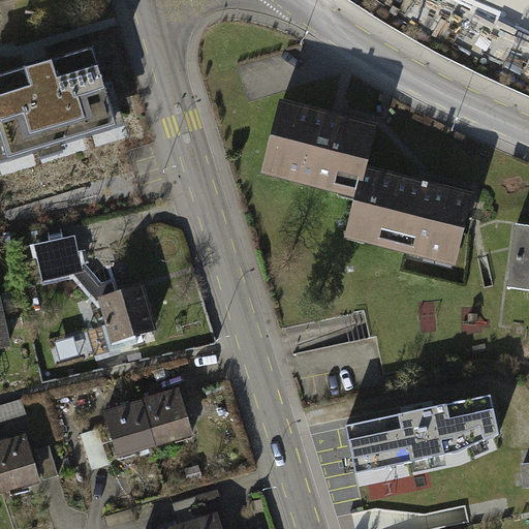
[(94,50),(0,78),(0,135),(1,141),(7,138),(13,160),(39,153),(37,147),(85,132),(87,137),(113,130),(105,109),(112,106),(94,50)]
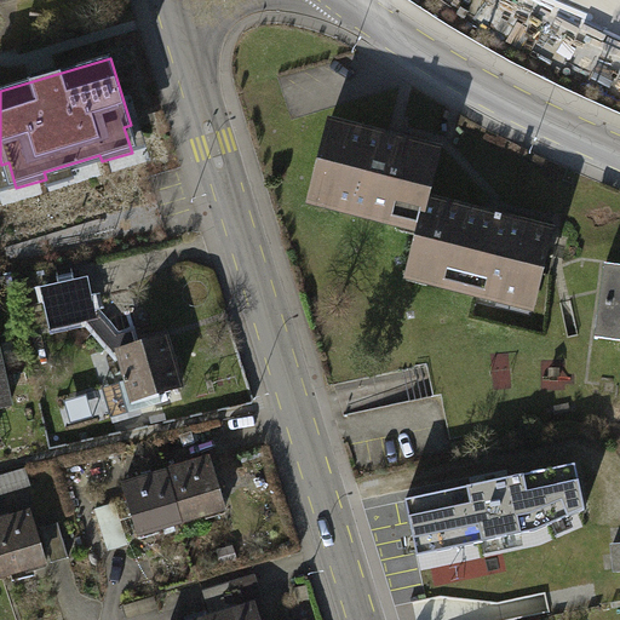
[(440,154),(329,126),(314,190),(349,199),(346,210),(400,223),(401,218),(422,223),(428,202),(440,154)]
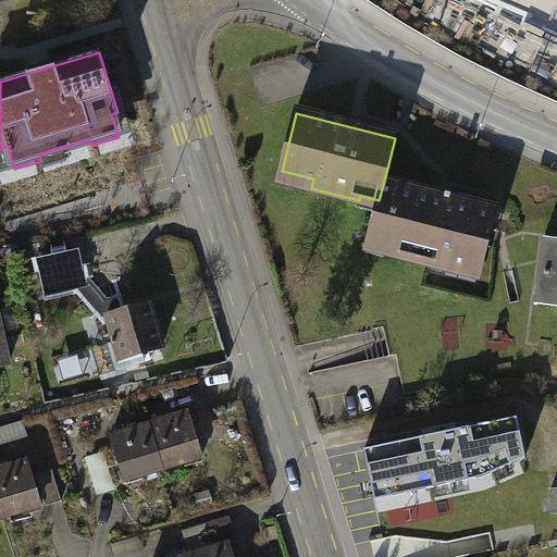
[(445,197),(384,182),(379,200),(369,240),(400,248),(399,256),(447,268),(449,260),(481,269),(496,210),(449,198),(450,195),(446,194),(445,197)]
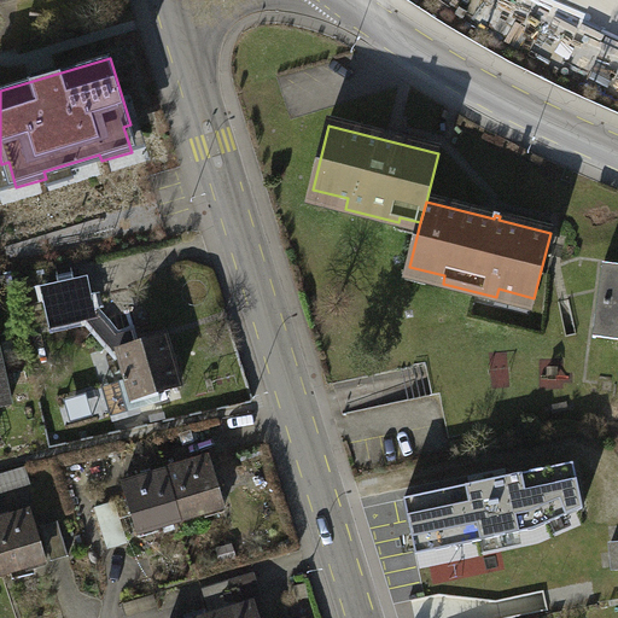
[(617,263),(602,262),(592,340),(617,343),(617,263)]
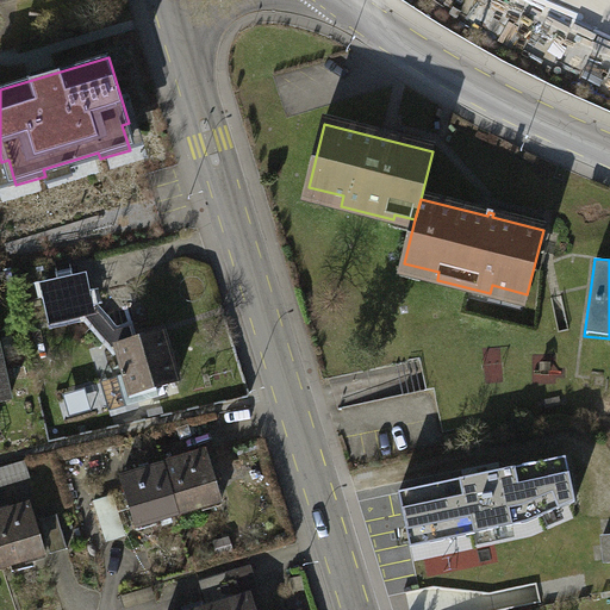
[(87,312),(76,268),(51,274),(54,284),(44,286),(53,321),(87,312)]
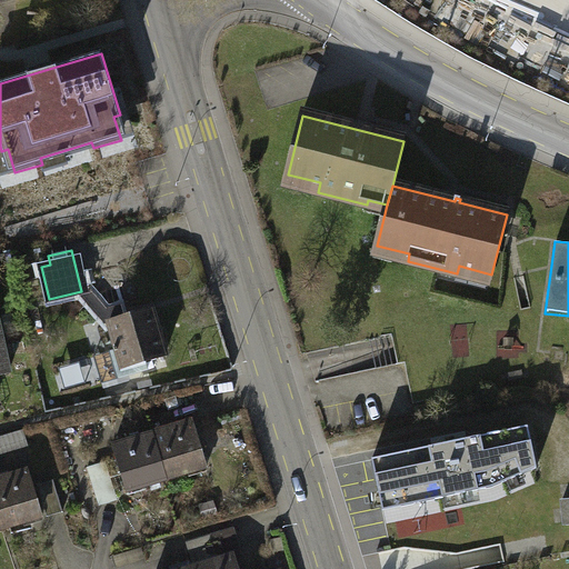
[(153,310),(109,323),(126,377),(149,370),(146,360),(166,355),(153,310)]
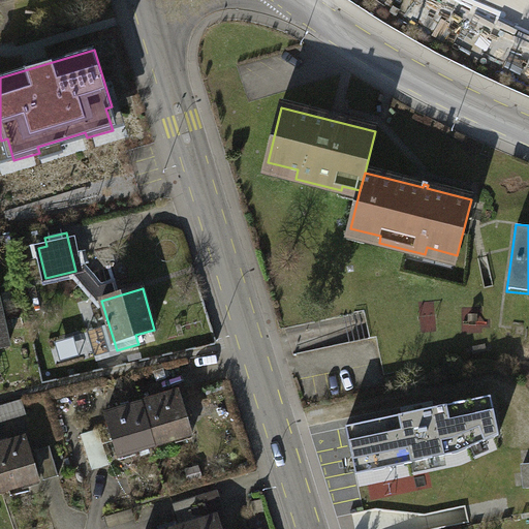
[(0,315),(0,348),(8,347),(2,315),(0,315)]
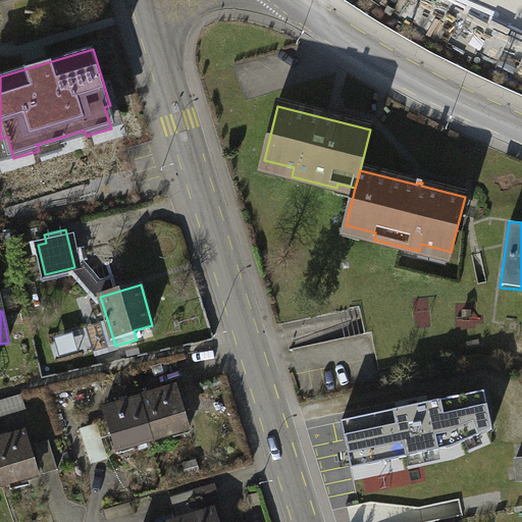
[(177,386),(141,398),(153,437),(172,431),(173,434),(190,430),(177,386)]
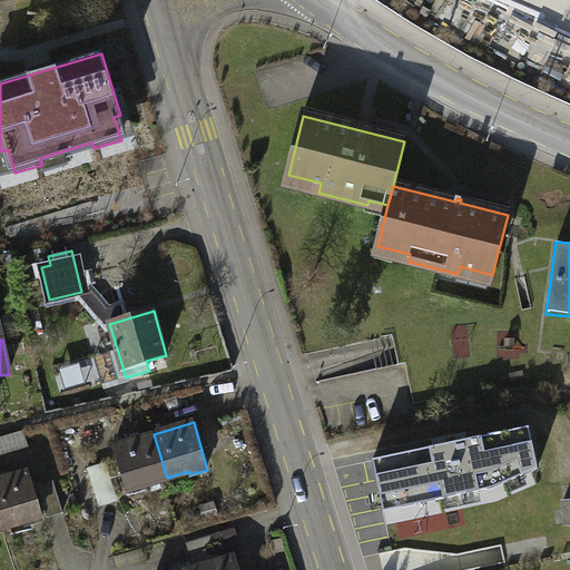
[(530,425),(373,460),(385,512),(492,488),(539,467),(530,425)]
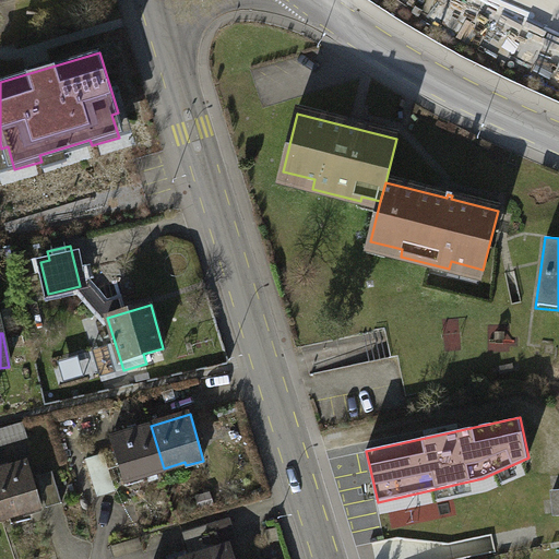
[(151,426),(113,438),(126,484),(143,478),(142,475),(164,468),(151,426)]
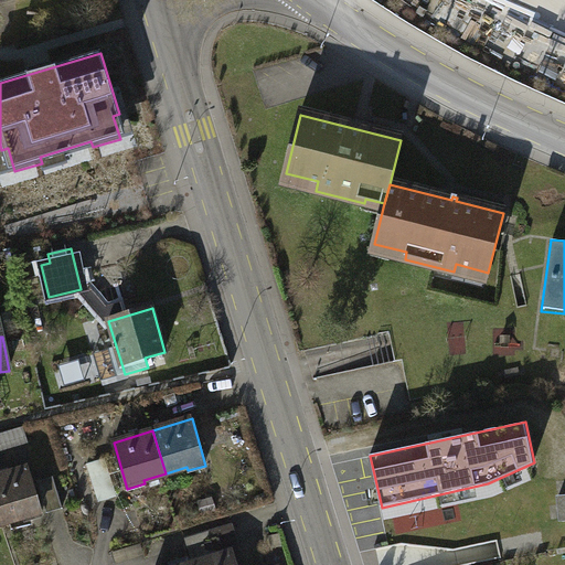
[(0,436),(0,448),(19,443),(16,433),(0,436)]
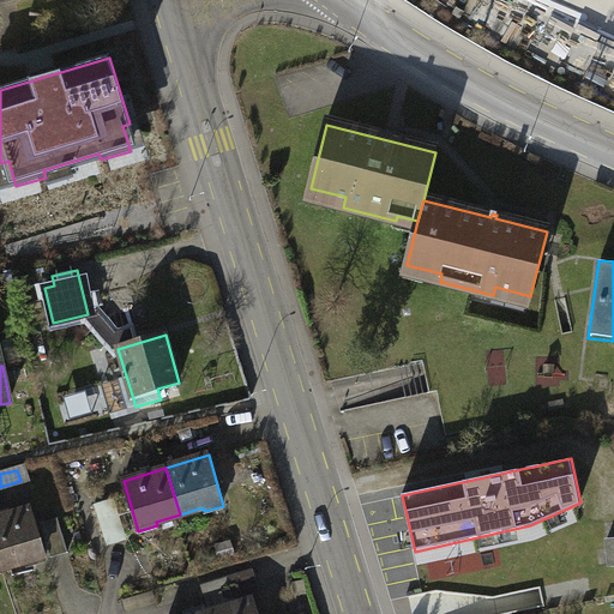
[(126,535),(114,499),(95,505),(107,541),(126,535)]
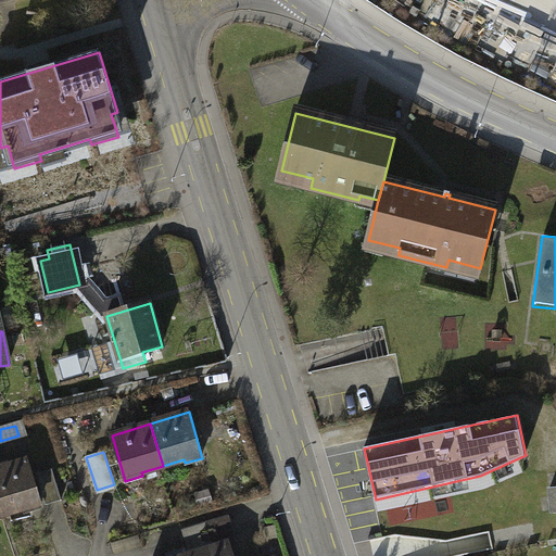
[(27,460),(0,468),(0,507),(2,514),(23,508),(24,510),(41,506),(27,460)]
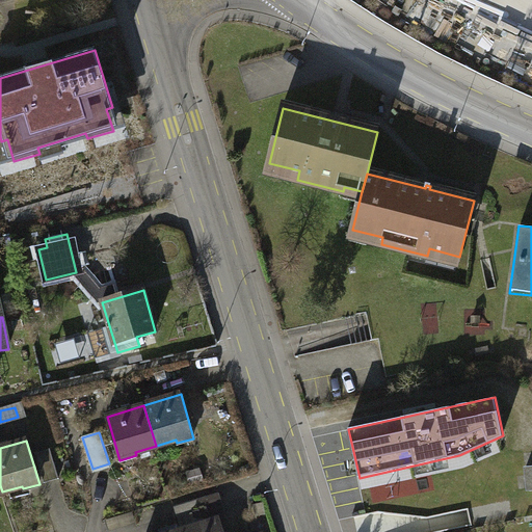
[(59,478),(50,448),(36,453),(45,483),(59,478)]
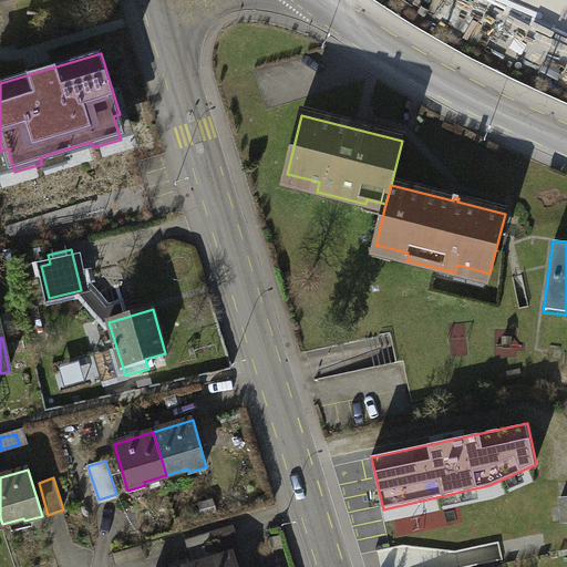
[(213,534),(187,540),(194,566),(240,566),(236,552),(219,556),(213,534)]
